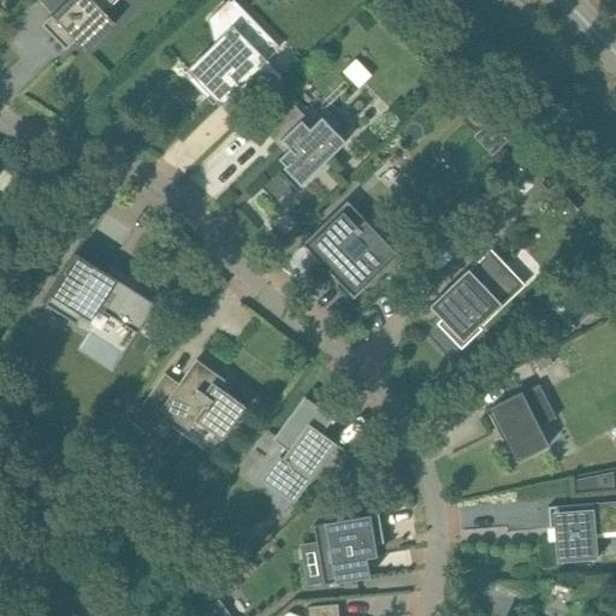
[(59,22),(49,31),(66,49),(76,41),(81,35),(93,47),(116,24),(105,12),(117,0),(67,0),(52,16),(59,22)]
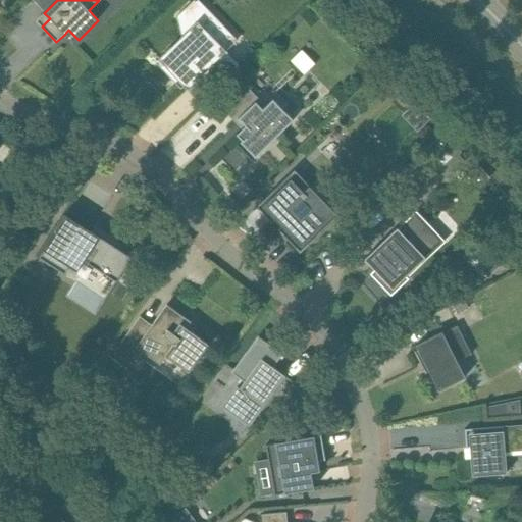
[(191,3),(176,16),(181,37),(156,62),(181,89),(190,81),(193,84),(226,51),(199,22),(210,12),(209,10),(204,15),(191,3)]
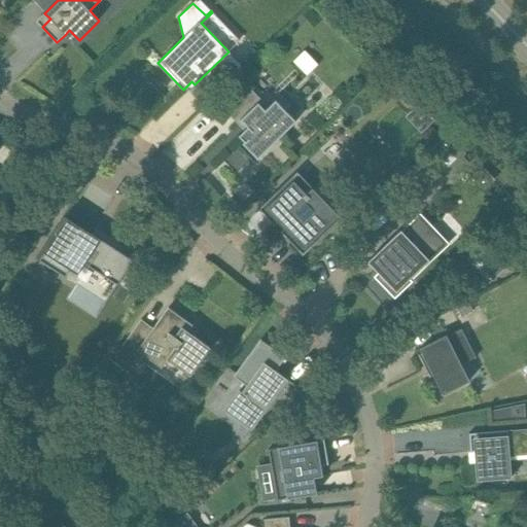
[(306,49),(293,60),(307,75),(319,64),(306,49)]
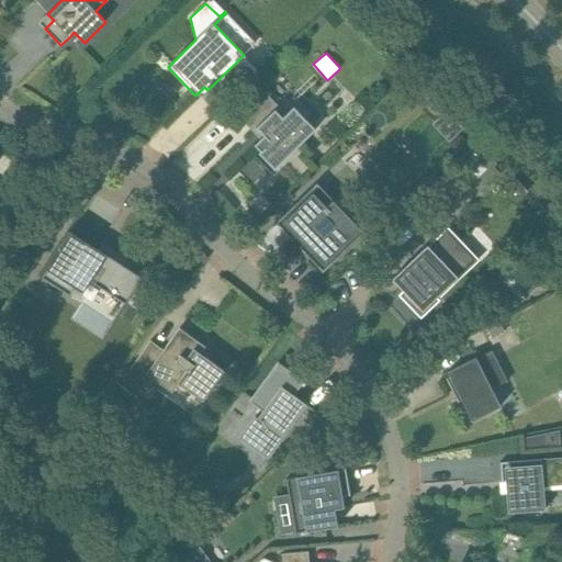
[(269,96),(243,121),(254,132),(258,128),(265,135),(255,145),(261,152),(255,157),(271,172),(316,130),(294,107),(287,114),(269,96)]
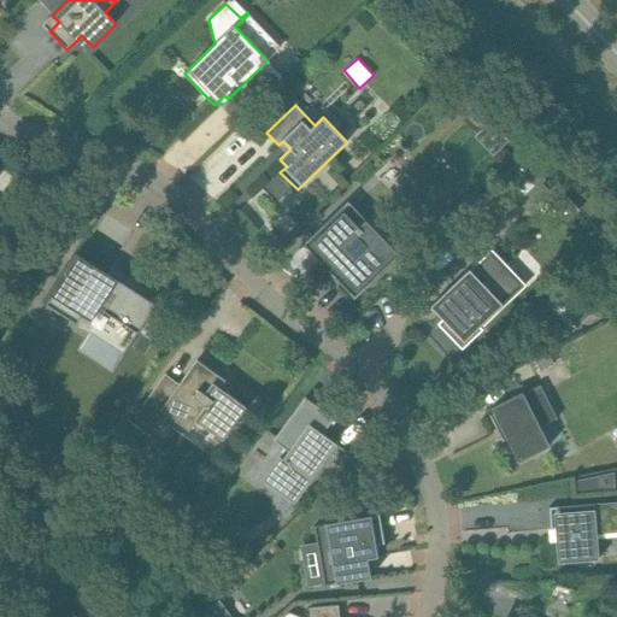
[(260,110),(250,121),(258,129),(269,118),(260,110)]
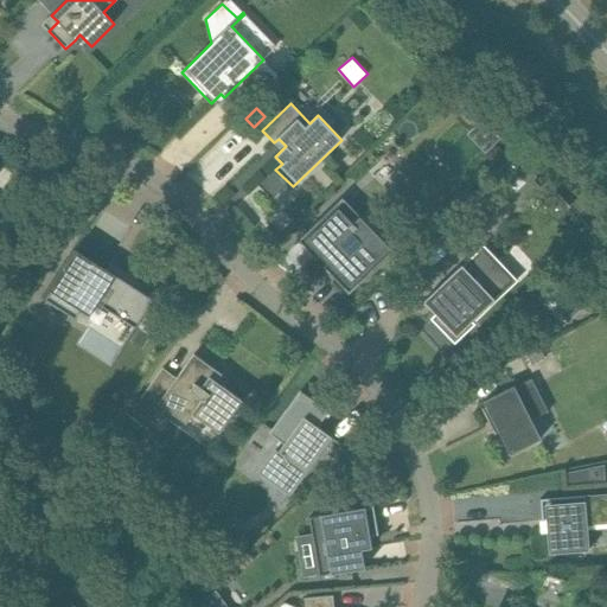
[(525,165),(502,189),(521,209),(542,189),(534,180),(537,177),(525,165)]
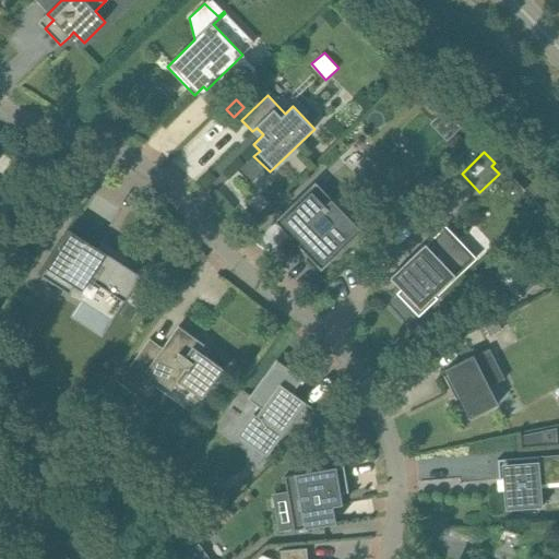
[(277,225),(282,221),(310,251),(307,254),(321,271),(363,232),(332,200),(325,206),(308,189),(274,222),(277,225)]
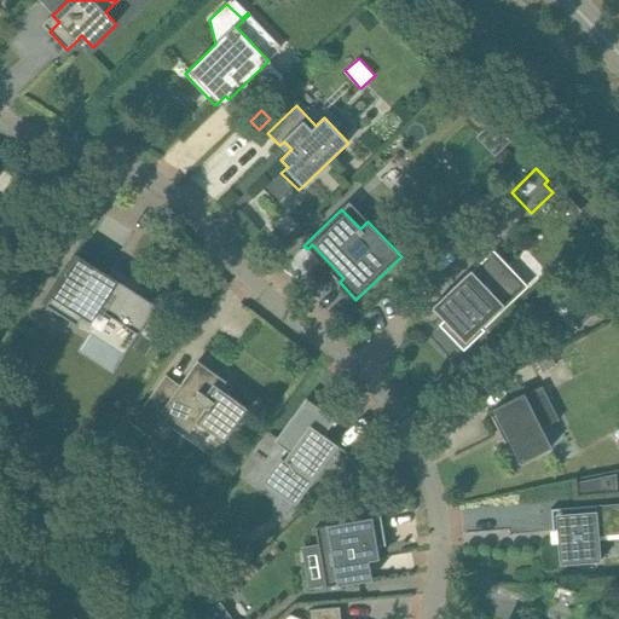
[(113,268),(82,249),(46,306),(76,325),(91,305),(138,335),(157,306),(108,275),(113,268)]
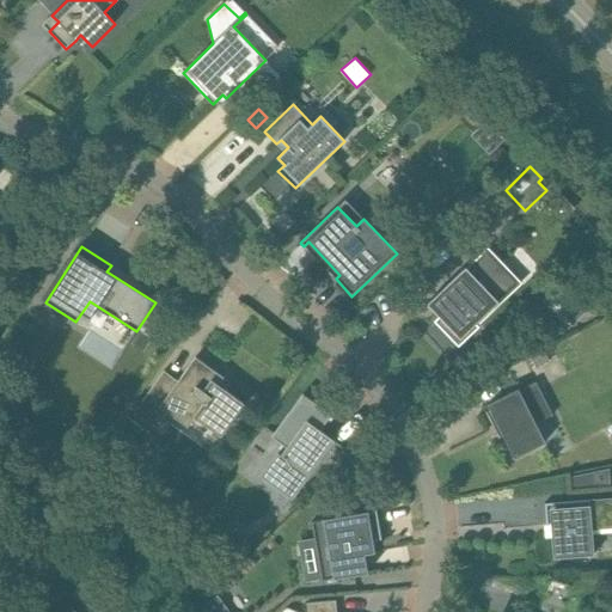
[(458,347),(478,326),(476,328),(472,323),(516,282),(502,267),(503,265),(489,250),(466,273),(465,270),(466,268),(465,267),(427,304),(428,305),(429,304),(441,314),(434,322),(458,347)]
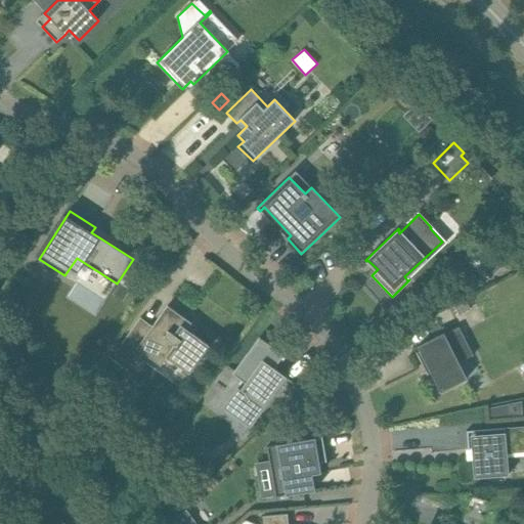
[(467,302),(455,308),(460,316),(471,310),(467,302)]
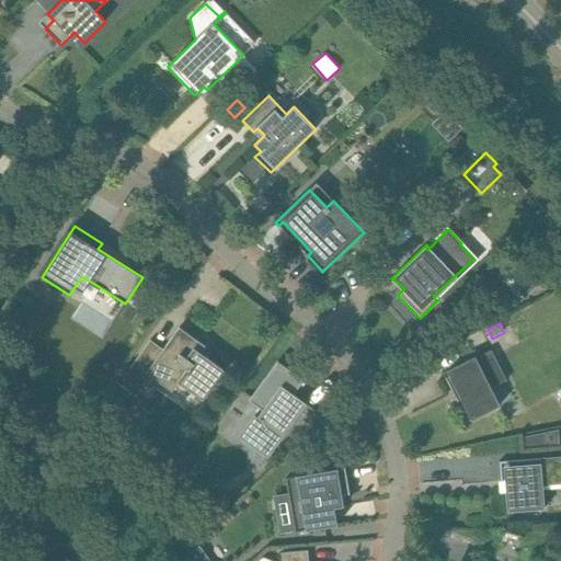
[(163,350),(150,341),(129,369),(149,385),(153,378),(163,385),(172,390),(178,382),(182,386),(183,385),(202,399),(204,396),(205,397),(225,370),(206,357),(205,359),(198,355),(205,346),(180,328),(163,350)]
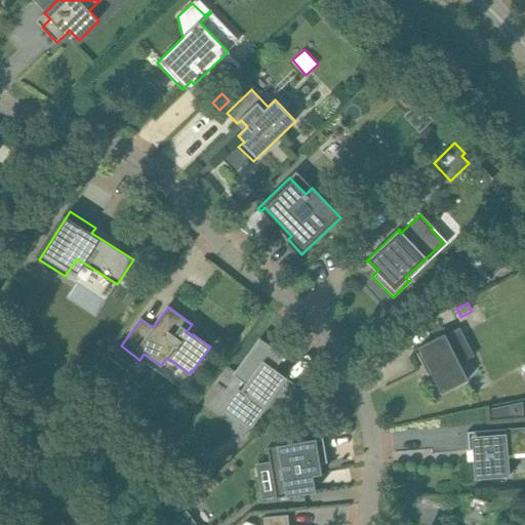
[(444,333),(418,348),(420,352),(418,354),(417,353),(416,353),(423,368),(426,367),(425,367),(428,365),(441,393),(468,379),(459,362),(473,356),(474,356),(459,327),(445,334),(444,333)]
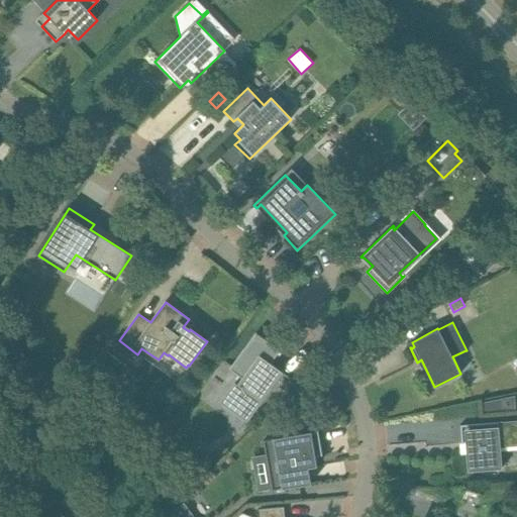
[(255,333),(231,367),(225,362),(224,363),(243,377),(228,397),(250,413),(239,429),(240,430),(282,374),(296,384),(296,383),(271,364),(280,350),(255,333)]
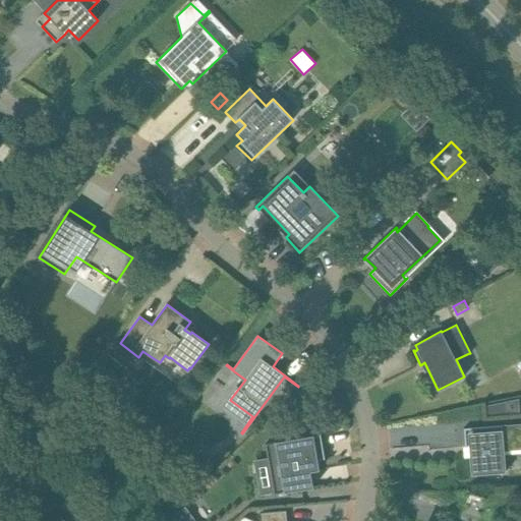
[(470,473),(471,475),(506,472),(504,450),(520,449),(520,423),(464,428),(465,447),(467,447),(467,446),(471,446),(472,457),(470,458),(471,473),(470,473)]
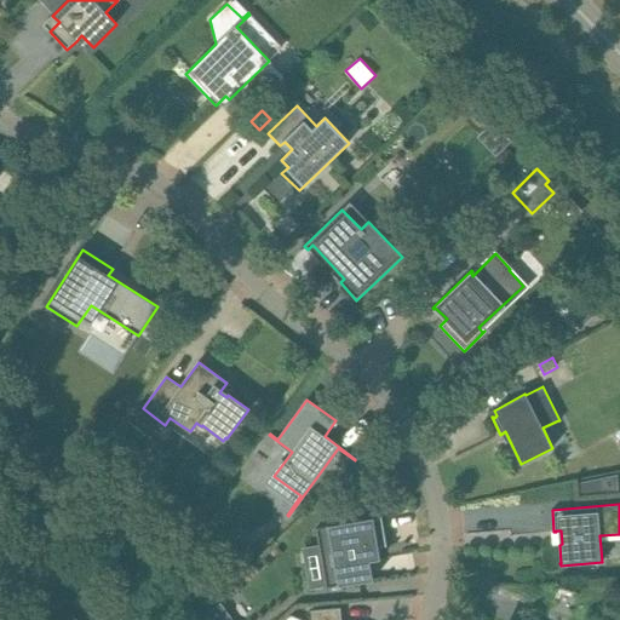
[(382,517),(315,528),(326,589),(373,580),(367,550),(386,546),(382,517)]
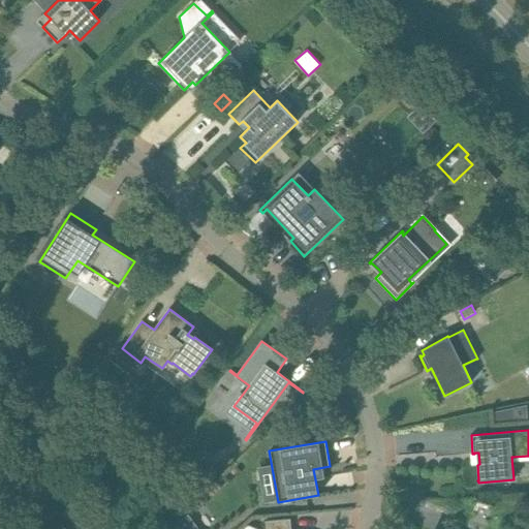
[(199,528),(189,515),(176,525),(178,528),(199,528)]
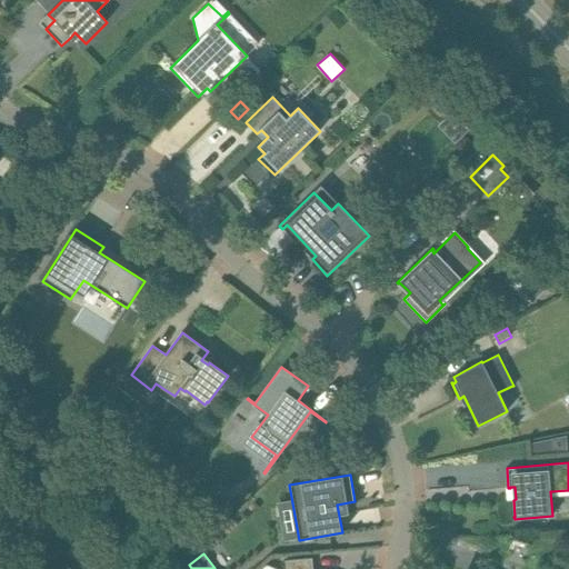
[(286,560),(286,568),(312,568),(312,558),(286,560)]
